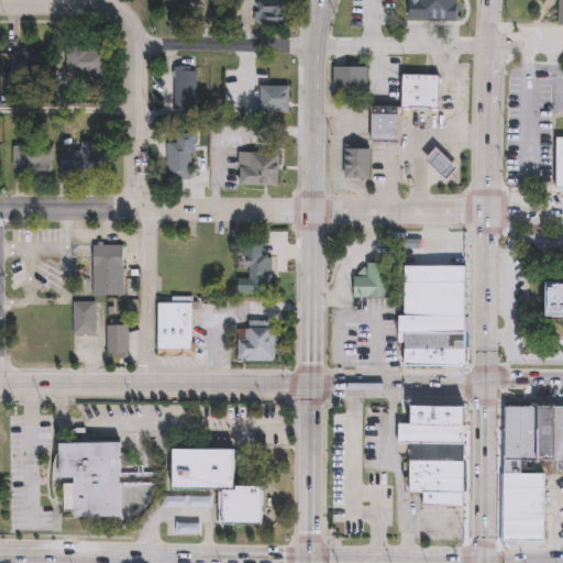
[(287,0),(287,23),(256,23),(256,0),(287,0)]
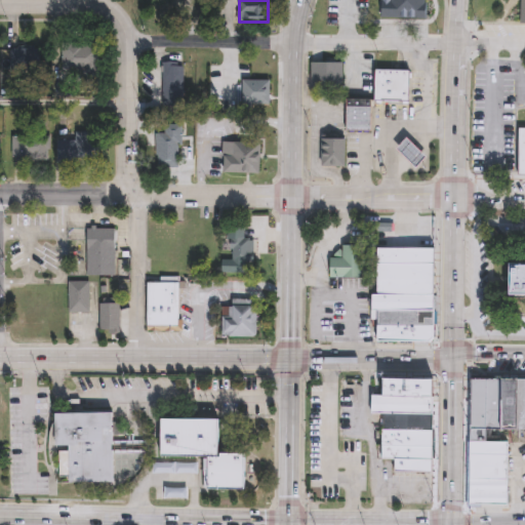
[(377,15),(377,0),(423,0),(423,16),(377,15)]
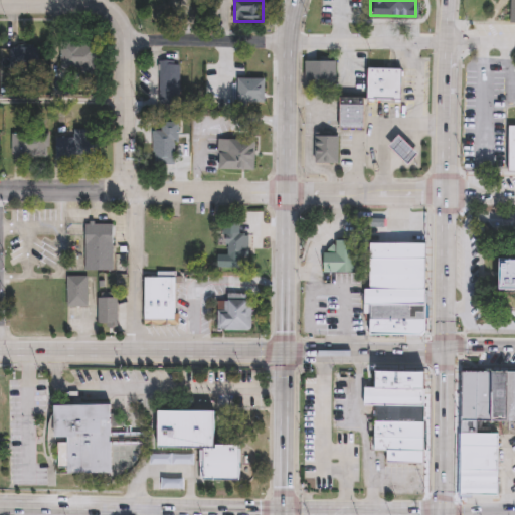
[(165,23),(150,23),(150,5),(165,5),(165,23)]
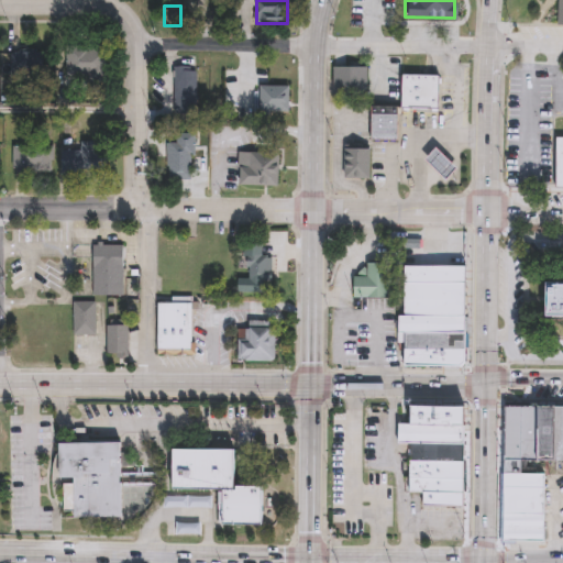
[(66,76),(66,45),(107,45),(107,90),(89,90),(89,76),(66,76)]
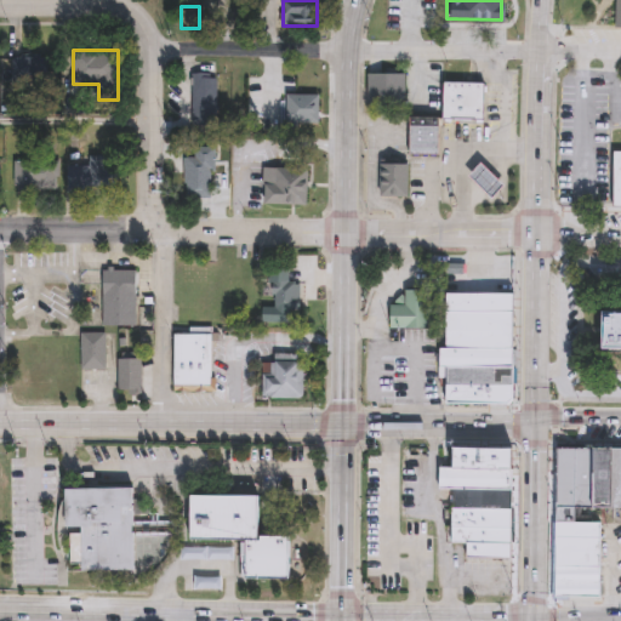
[(47,57),(47,81),(12,81),(12,57),(47,57)]
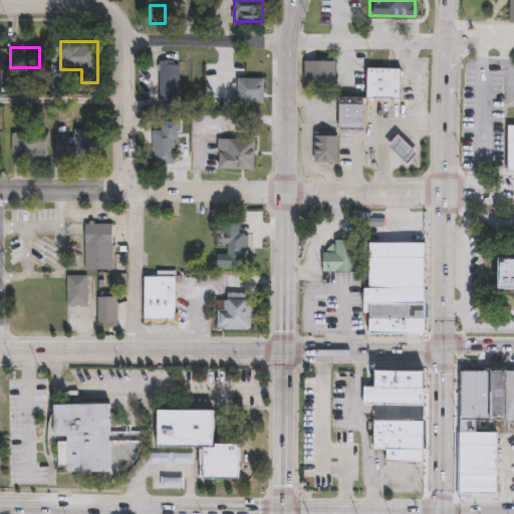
[(159,102),(159,60),(178,60),(178,102),(159,102)]
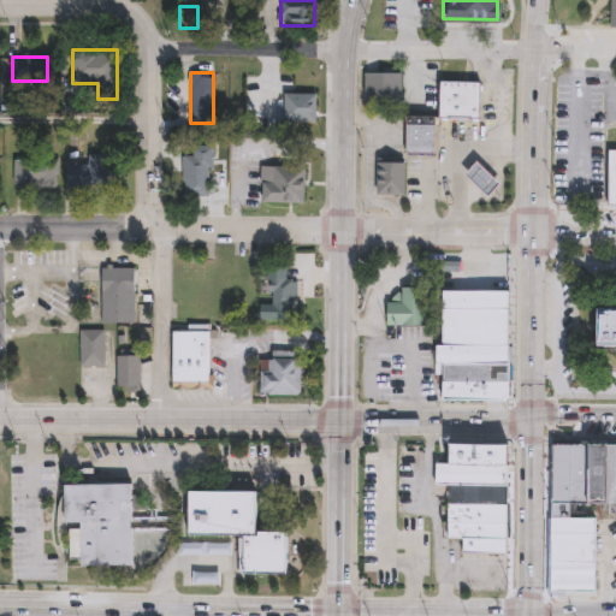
[(365,104),(365,73),(401,73),(401,104),(365,104)]
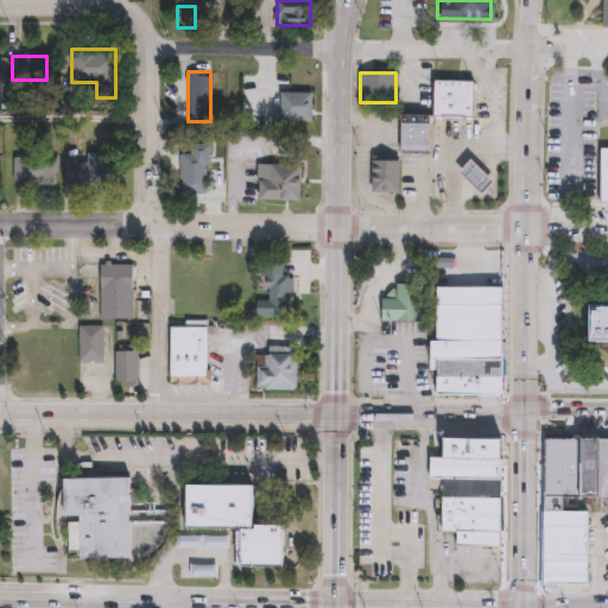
[(435,81),(474,81),(474,116),(435,116),(435,81)]
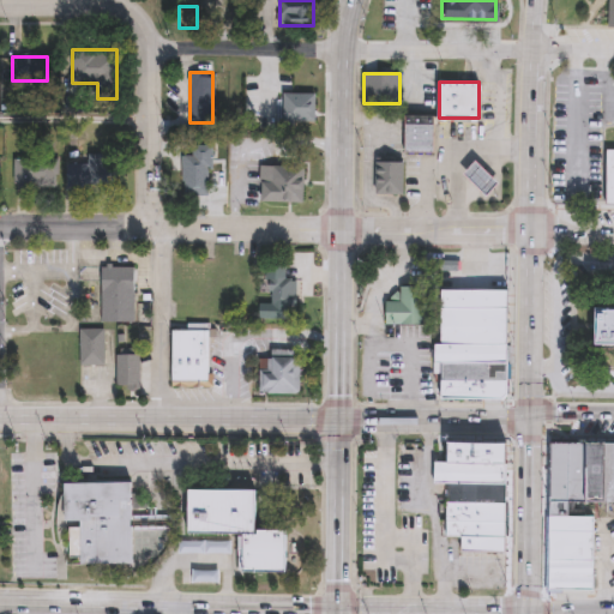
[(315,122),(277,122),(277,91),(315,91),(315,122)]
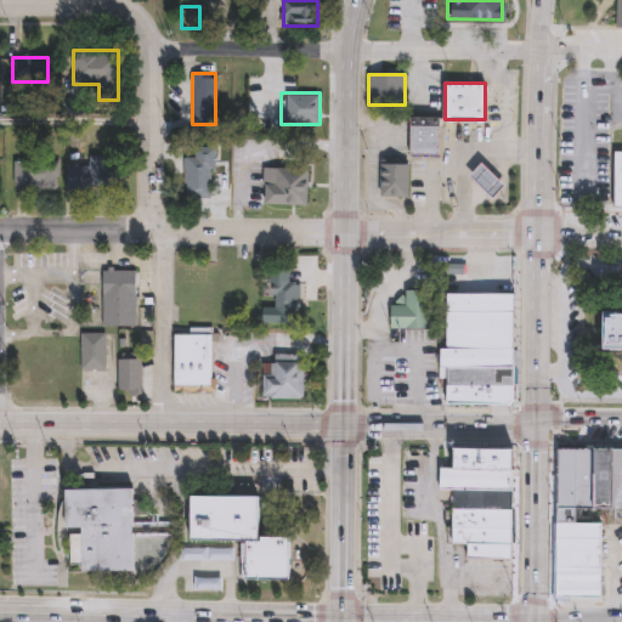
[(439,153),(411,153),(411,117),(439,117),(439,153)]
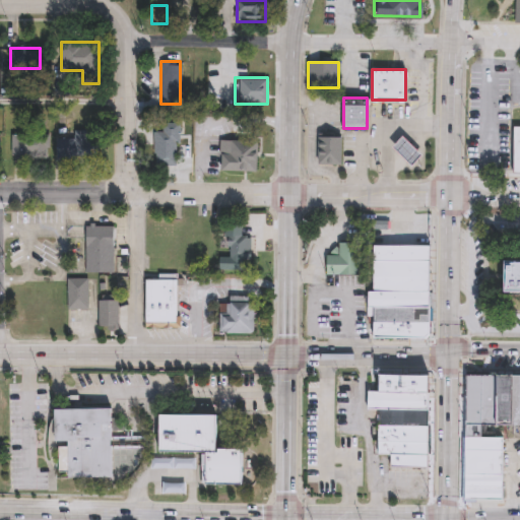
[(180,123),(180,166),(156,166),(156,123),(180,123)]
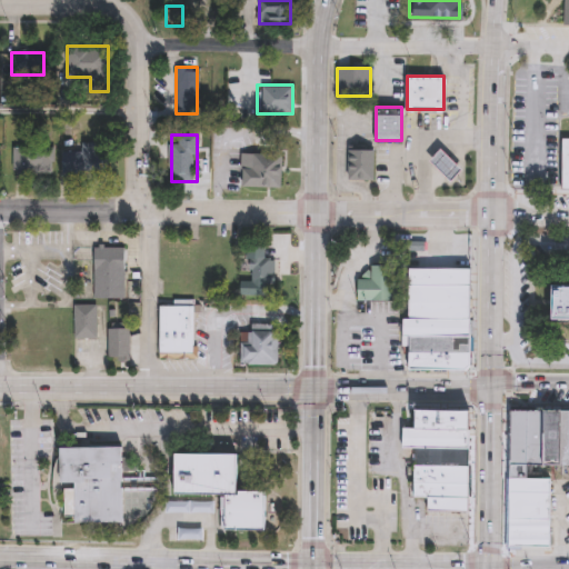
[(78,170),(78,142),(99,142),(99,170),(78,170)]
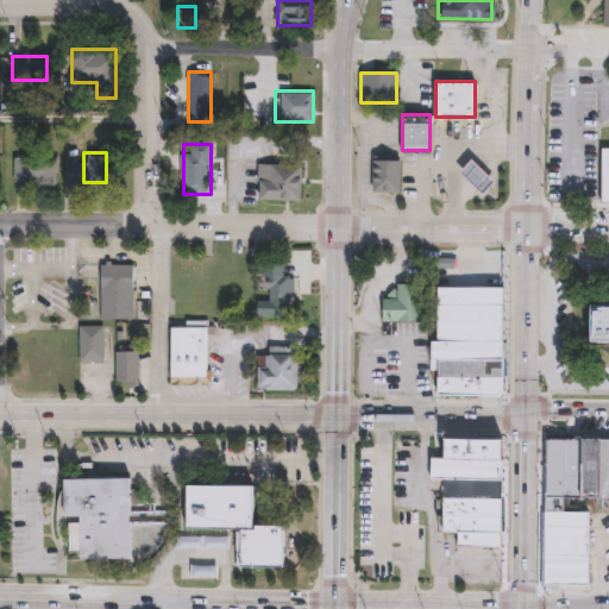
[(13,182),(14,157),(57,157),(57,183),(13,182)]
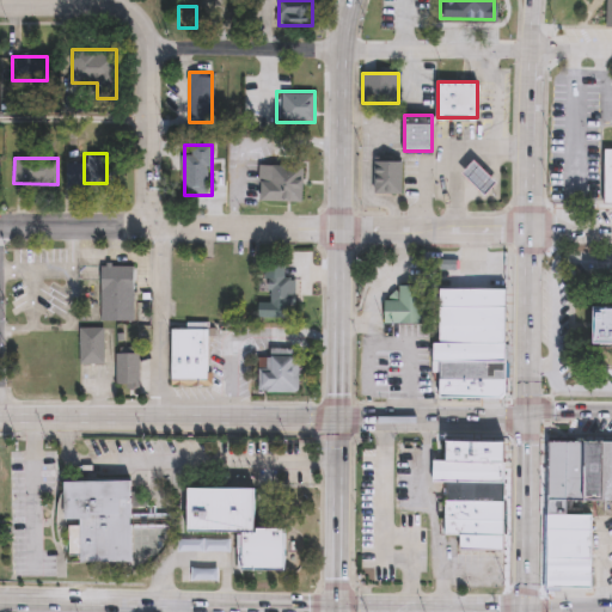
[(402,160),(402,194),(375,194),(375,160),(402,160)]
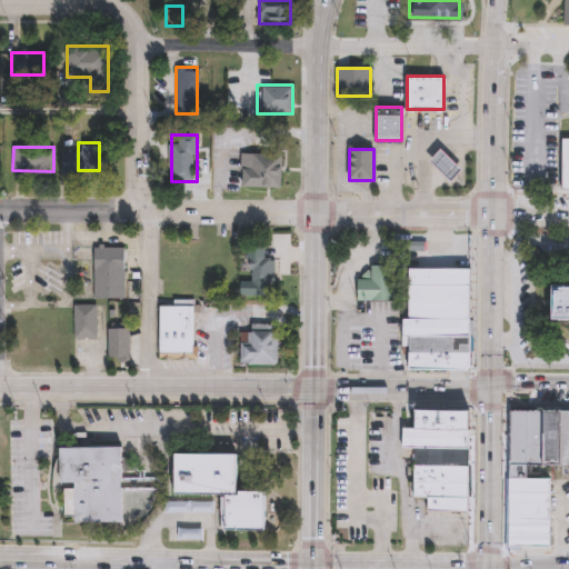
[(460,169),(450,178),(431,159),(441,149),(460,169)]
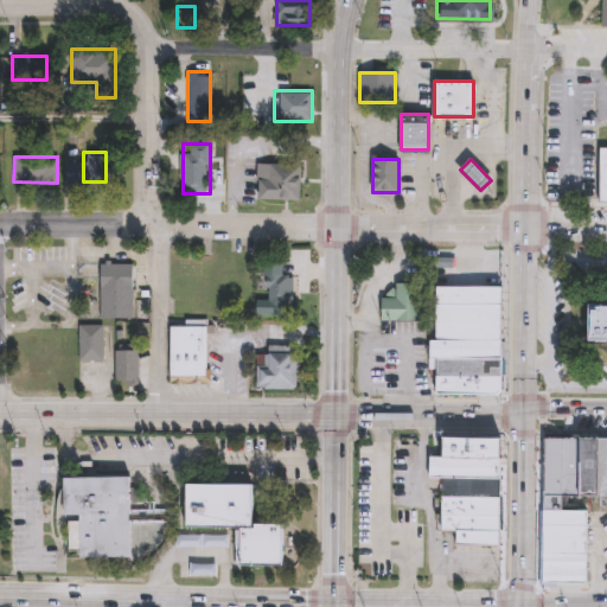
[(257,199),(257,164),(300,164),(300,199),(257,199)]
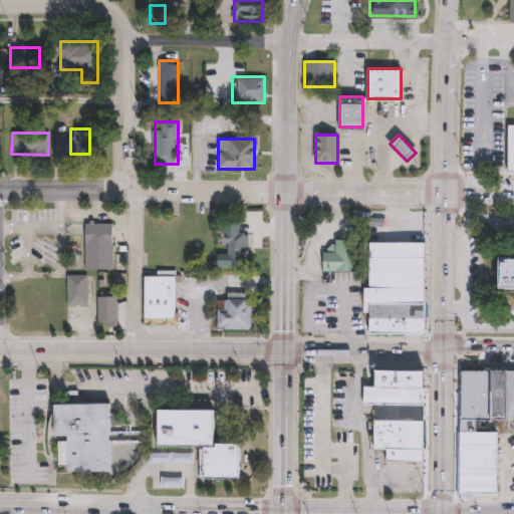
[(111,269),(85,269),(85,223),(111,223),(111,269)]
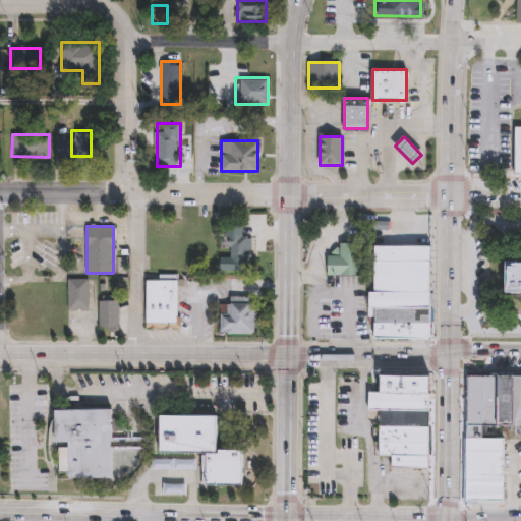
[(230,234),(254,234),(254,261),(230,261),(230,234)]
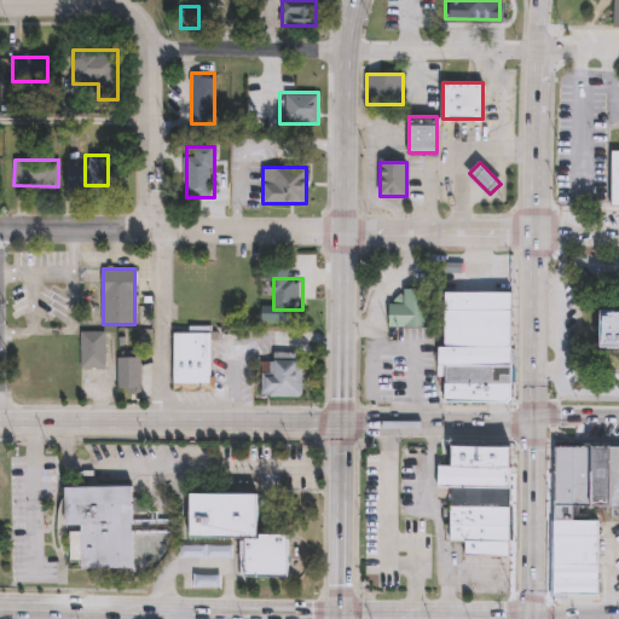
[(386,323),(386,301),(393,302),(389,299),(398,291),(400,294),(400,287),(427,287),(427,324),(386,323)]
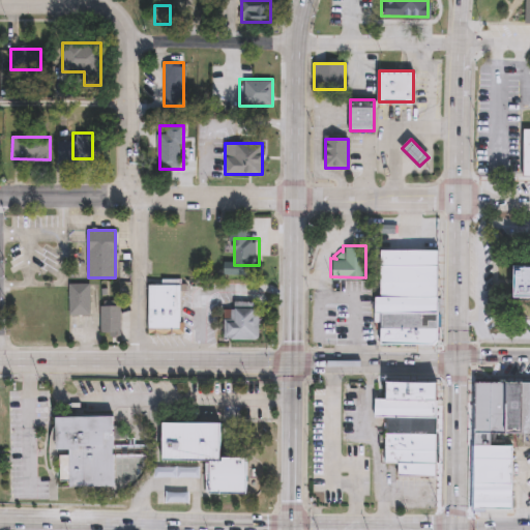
[(436,248),(436,339),(433,343),(377,343),(378,248),(436,248)]
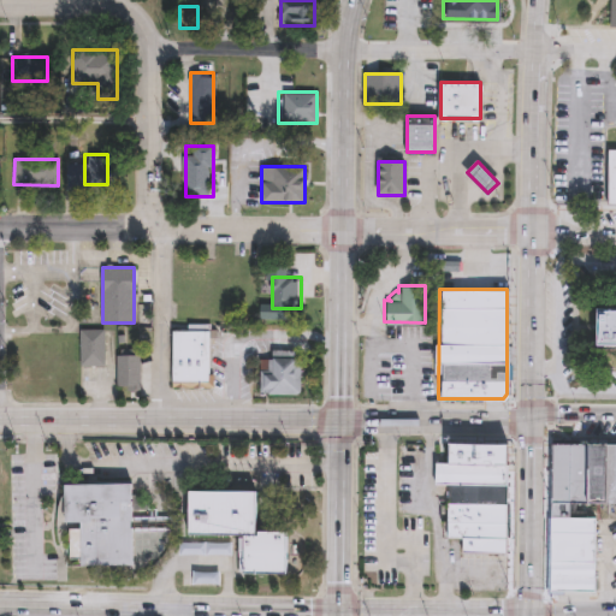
[(615,345),(593,345),(593,307),(615,306),(615,345)]
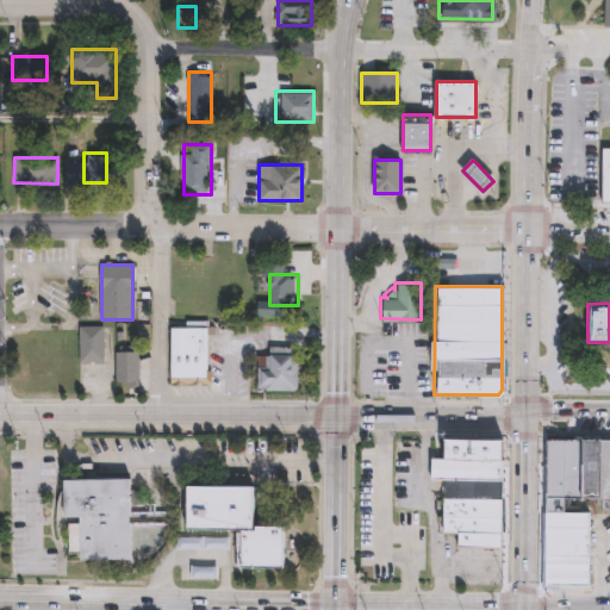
[(207,319),(205,378),(167,377),(169,325),(182,325),(182,318),(207,319)]
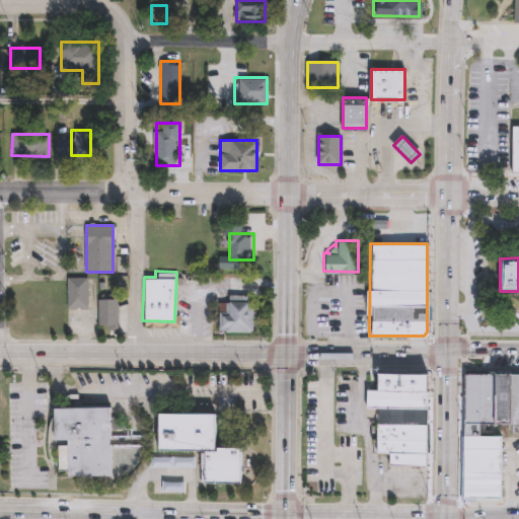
[(88,307),(68,307),(68,277),(88,277),(88,307)]
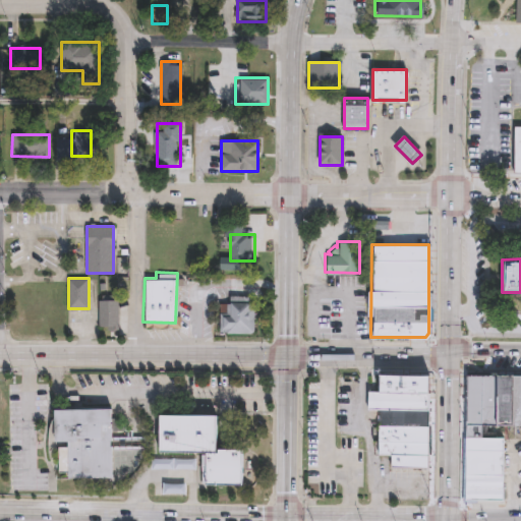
[(219,302),(230,302),(230,295),(253,296),(253,332),(219,332),(219,302)]
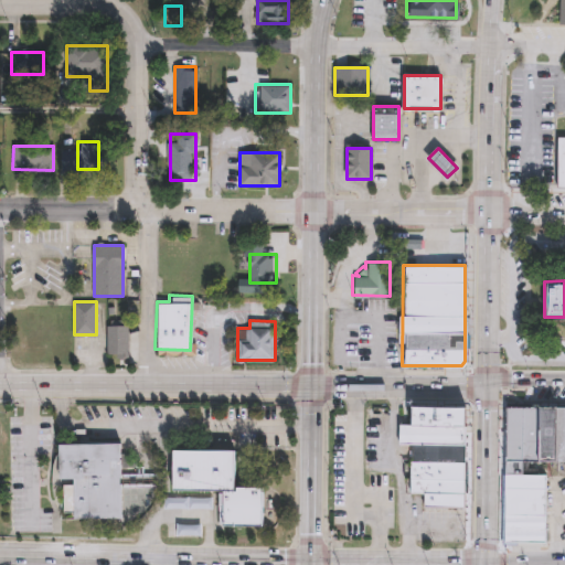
[(107,326),(128,326),(128,356),(107,356),(107,326)]
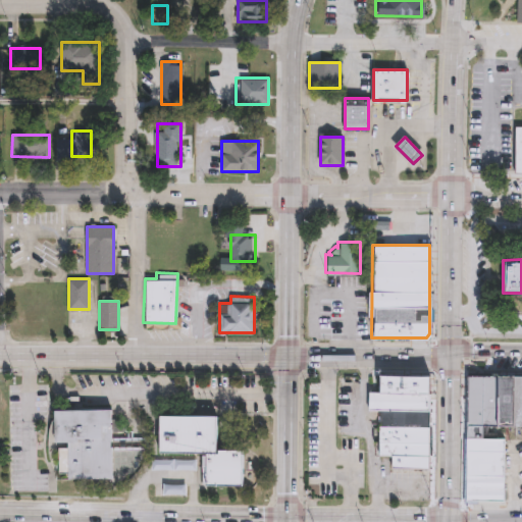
[(428,374),(426,468),(389,467),(389,455),(376,454),(377,410),(366,409),(366,389),(376,389),(376,372),(428,374)]
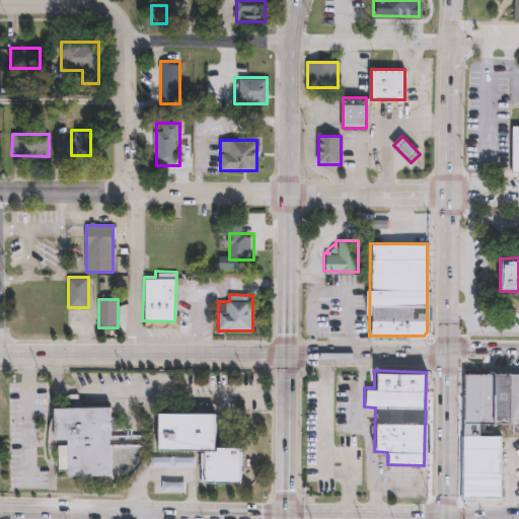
[(518,373),(518,425),(485,425),(484,437),(504,437),(503,500),(461,499),(463,372),(518,373)]
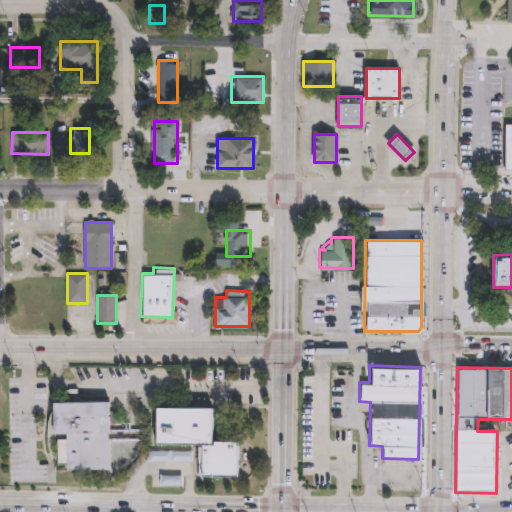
[(111,402),(112,470),(59,471),(59,437),(57,437),(56,403),(111,402)]
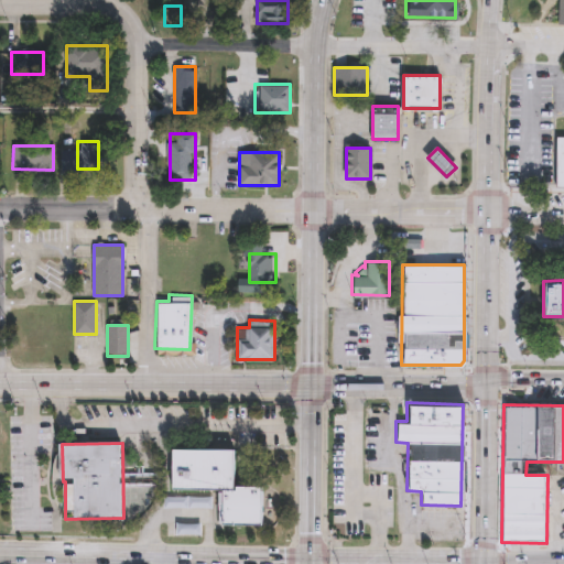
[(232,447),(167,446),(166,489),(220,491),(219,521),(259,522),(260,487),(231,486),(232,447)]
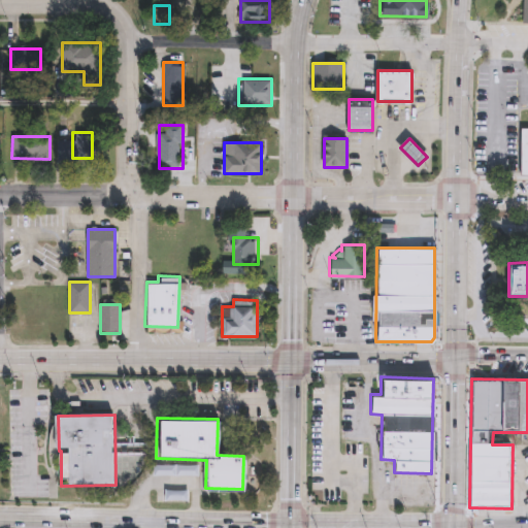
[(196,474),(154,475),(154,464),(196,464),(196,474)]
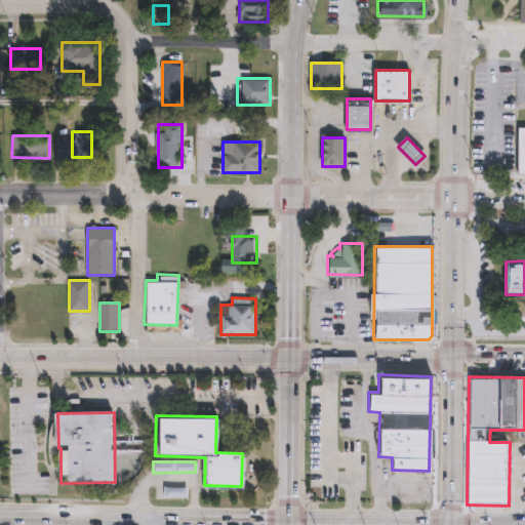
[(166,498),(166,488),(187,488),(187,498),(166,498)]
